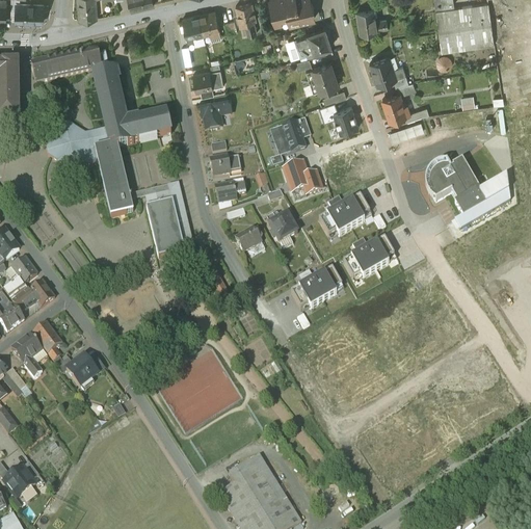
[(76,0),(78,18),(97,16),(95,0),(76,0)]
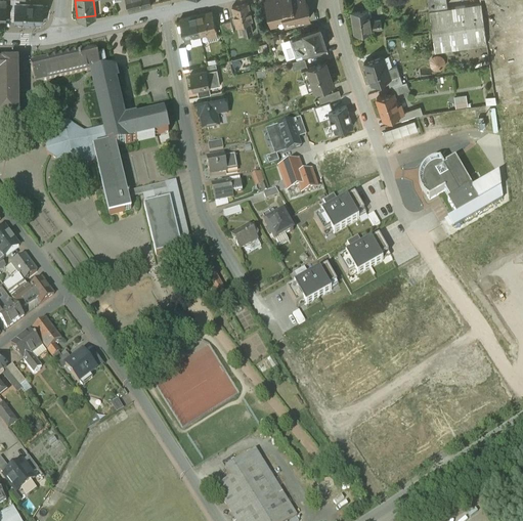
[(126,0),(128,8),(150,2),(150,0),(126,0)]
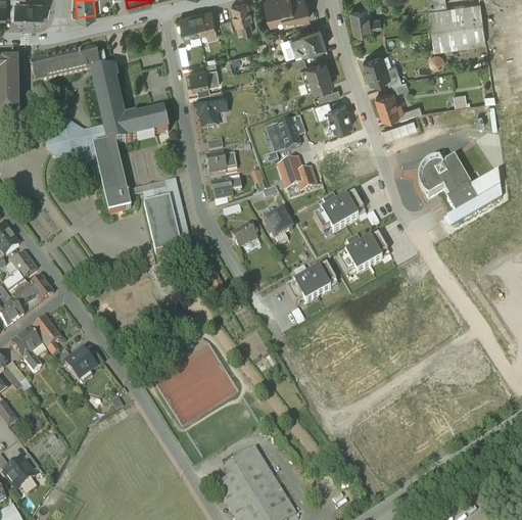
[(246,0),(231,3),(235,21),(239,20),(248,18),(250,17),(246,0)]
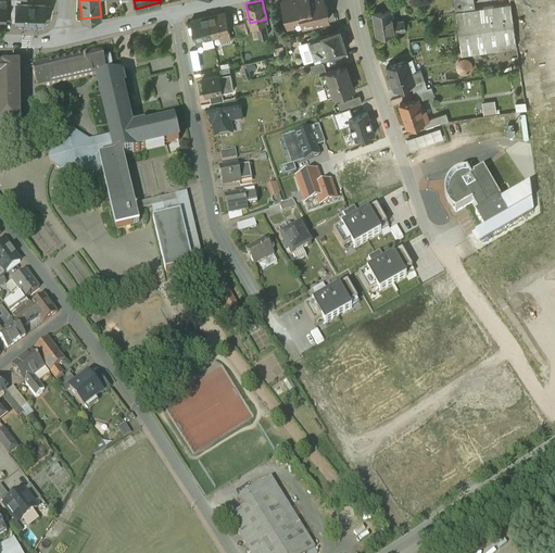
[(281,0),(287,22),(301,19),(302,22),(328,16),(326,8),(327,5),(326,2),(324,1),(324,0),(281,0)]
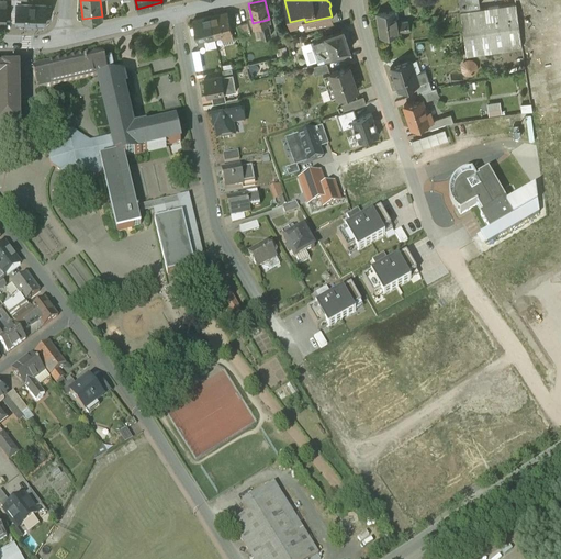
[(507,0),(459,7),(466,52),(520,43),(515,0),(507,0)]
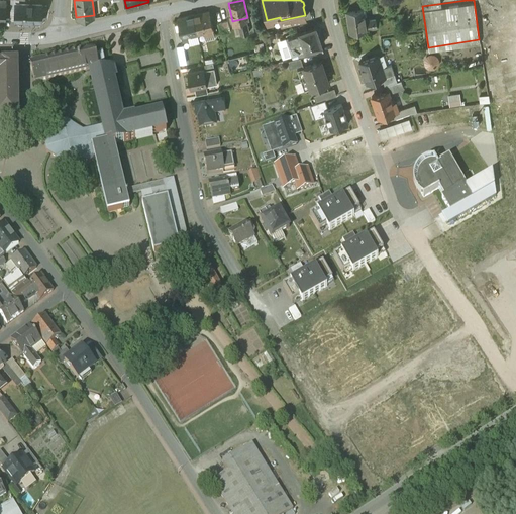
[(42,1),(16,1),(16,18),(42,18),(42,1)]
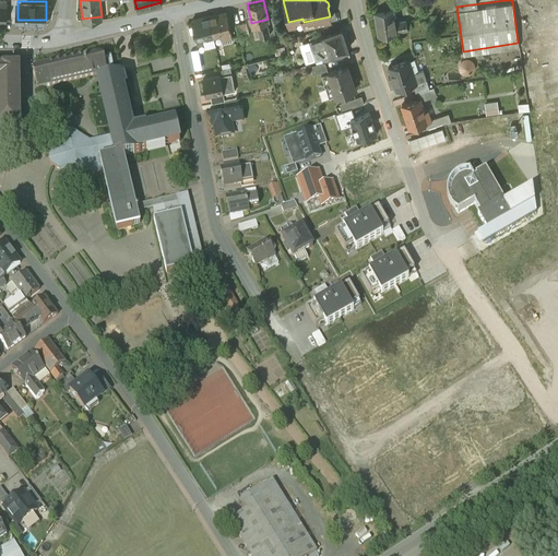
[(392,7),(374,10),(377,32),(395,28),(406,26),(405,16),(394,19),(392,7)]
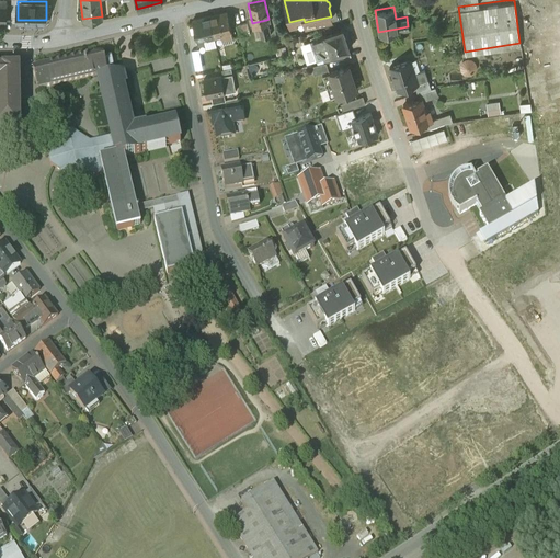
[(226,9),(208,13),(214,34),(223,32),(224,36),(231,34),(226,9)]
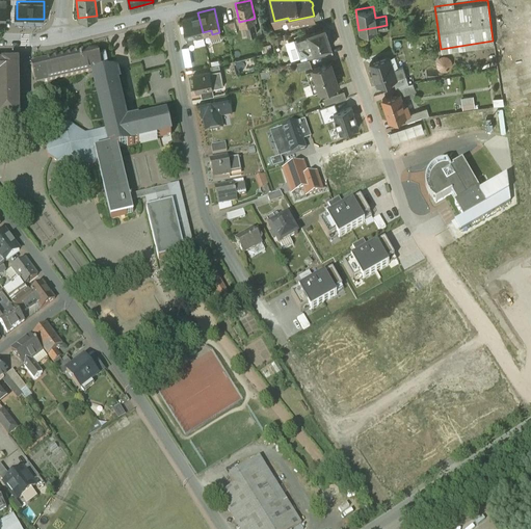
[(197,12),(181,17),(186,41),(194,38),(193,34),(203,32),(197,12)]
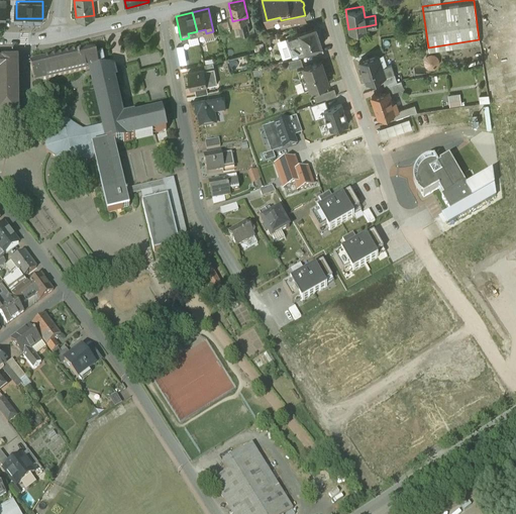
[(227,18),(217,20),(219,31),(229,29),(227,18)]
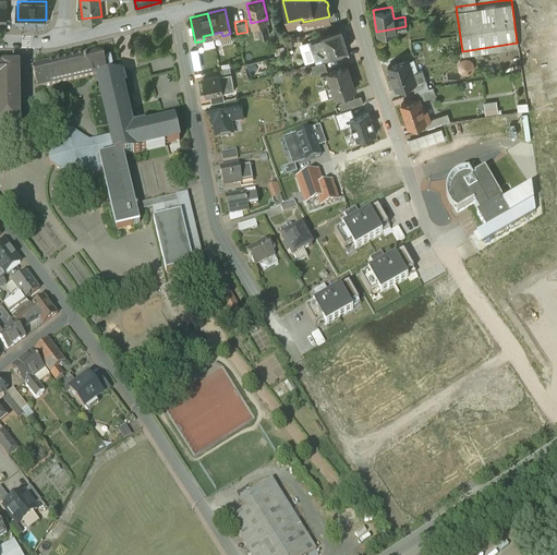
[(265,20),(255,22),(258,35),(268,33),(265,20)]
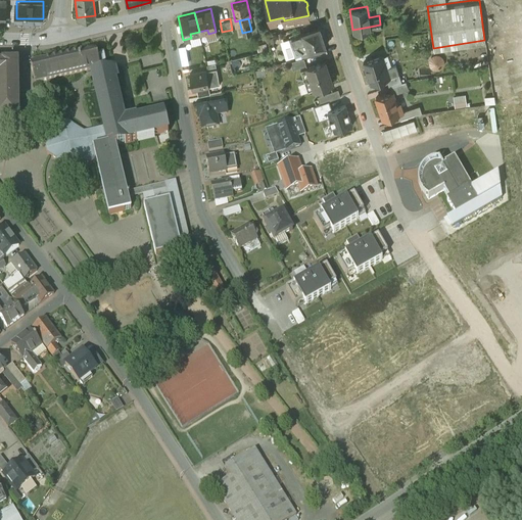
[(318,25),(301,30),(283,36),(285,42),(290,42),(294,53),(299,51),(324,43),(325,43),(318,25)]
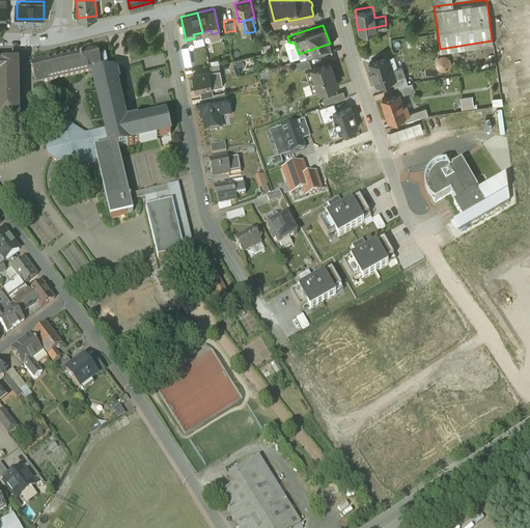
[(329,44),(304,52),(305,56),(308,55),(331,50),(329,44)]
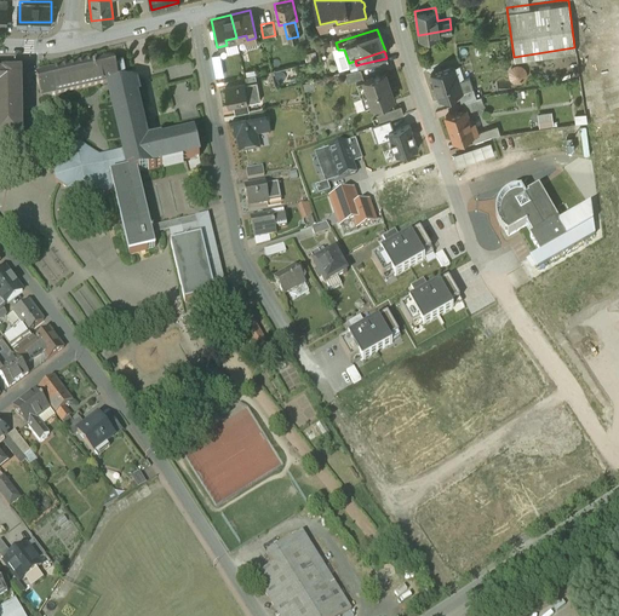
[(112,53),(50,69),(50,68),(40,69),(41,70),(35,73),(41,96),(52,93),(118,78),(116,74),(112,53)]
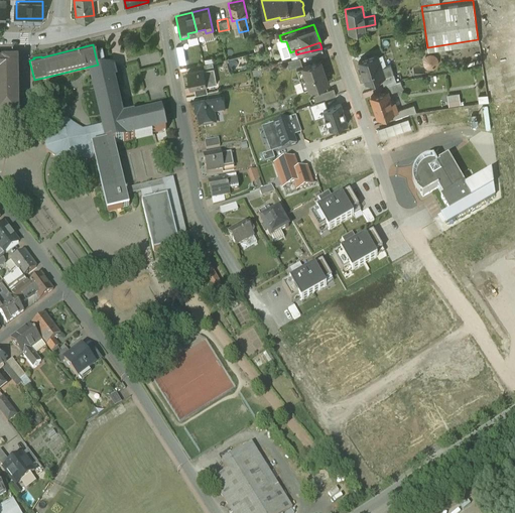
[(424,67),(438,63),(435,50),(422,53),(424,67)]
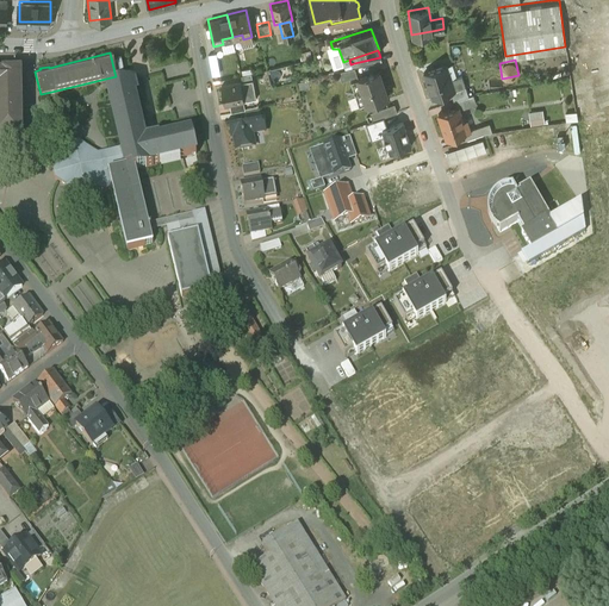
[(445,62),(445,61),(422,69),(423,70),(423,69),(432,94),(449,88),(465,83),(460,72),(448,76),(443,63),(445,62)]
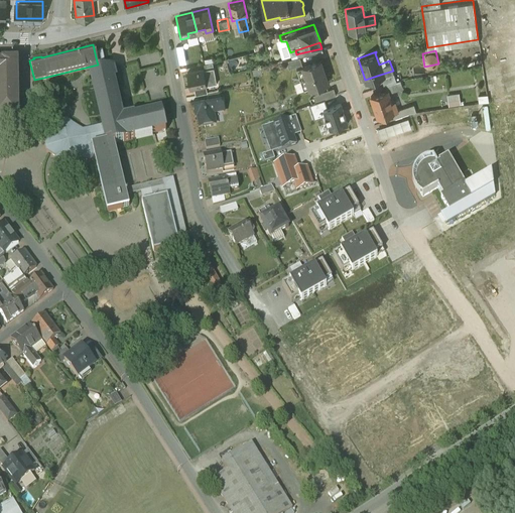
[(296,54),(285,57),(288,66),(301,60),(299,53),(296,54)]
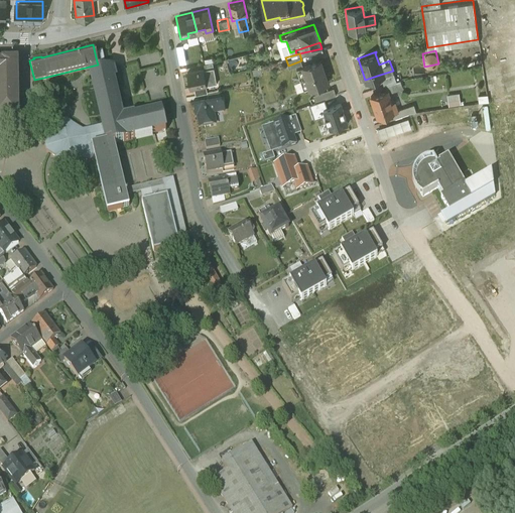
[(319,57),(302,62),(302,63),(295,66),(299,77),(302,87),(309,84),(309,85),(327,79),(319,57)]
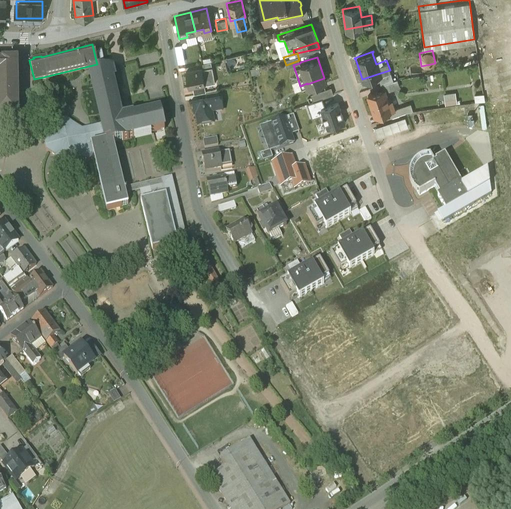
[(2,59),(2,60),(0,59),(0,117),(18,117),(18,59),(2,59)]
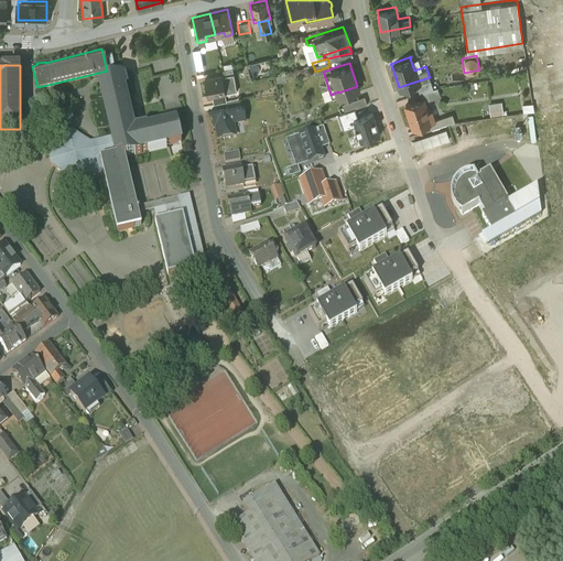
[(223,73),(204,76),(207,94),(212,93),(224,90),(236,88),(233,71),(223,73)]
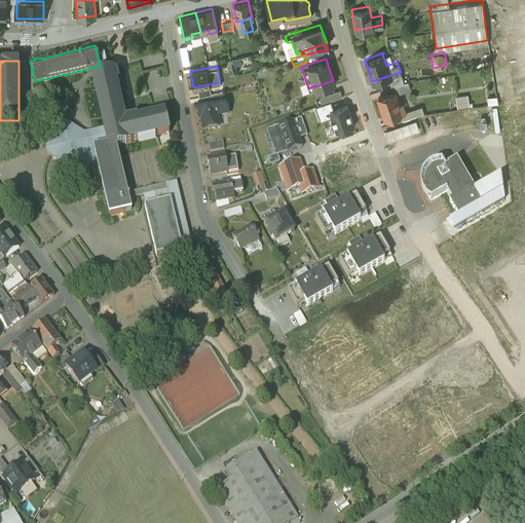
[(114,68),(92,74),(104,125),(108,142),(92,146),(96,158),(109,213),(132,208),(128,196),(127,191),(115,144),(132,141),(130,139),(169,131),(163,111),(137,117),(137,115),(132,116),(124,118),(115,79),(117,79),(114,68)]
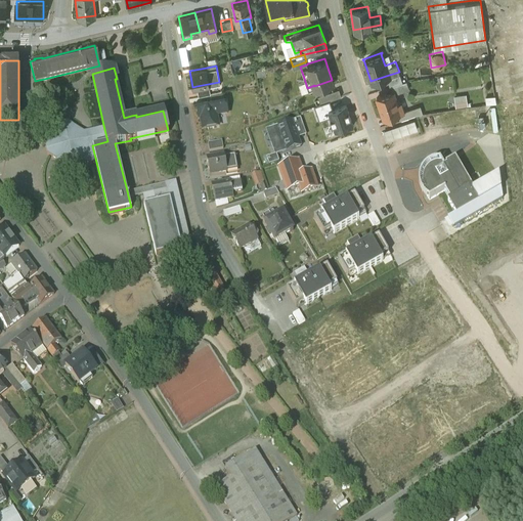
[(399,72),(386,76),(389,84),(390,83),(401,79),(399,72)]
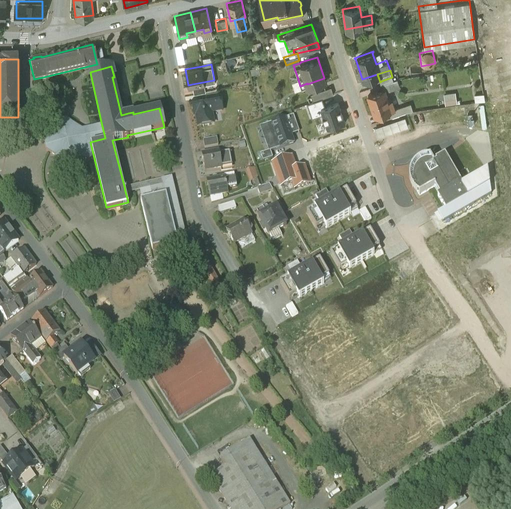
[(294,88),(300,86),(297,76),(290,79),(294,88)]
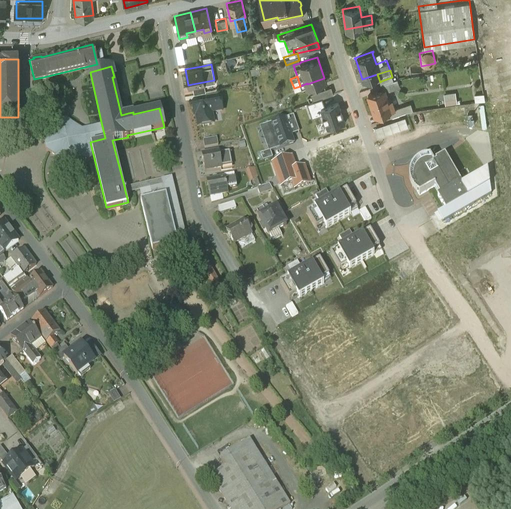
[(381,81),(383,87),(384,90),(399,85),(396,76),(392,77),(381,81)]
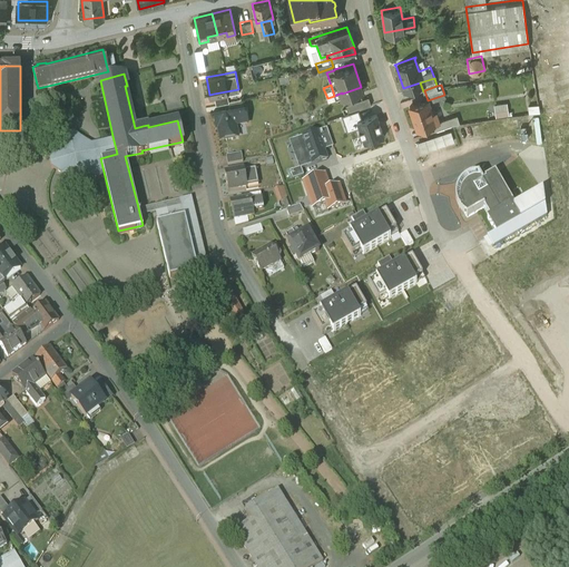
[(226,91),(214,94),(215,101),(228,99),(226,91)]
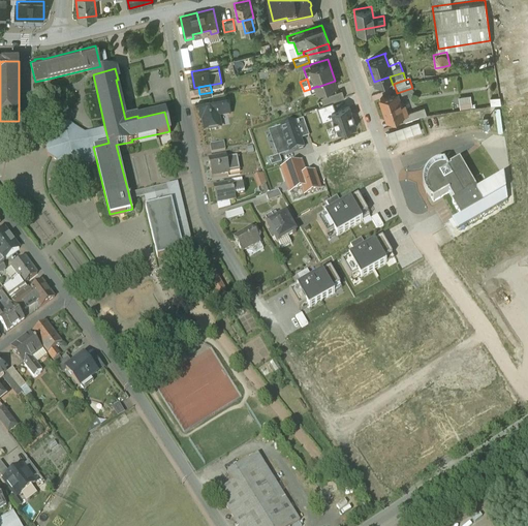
[(343,94),(341,87),(335,89),(337,96),(343,94)]
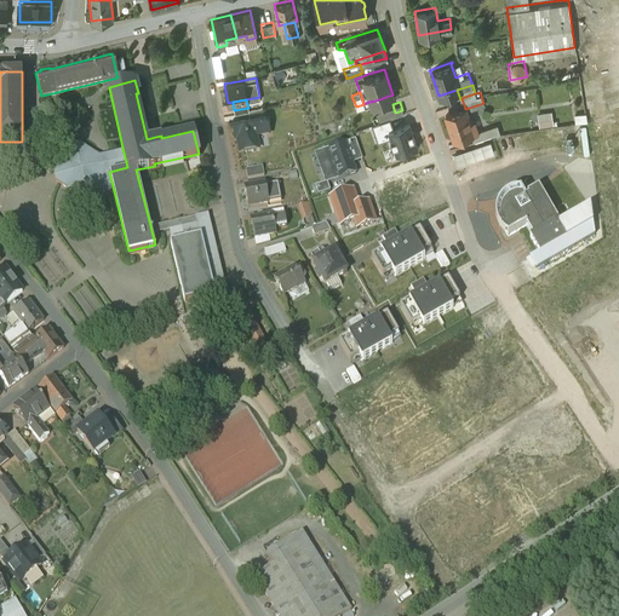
[(393,104),(376,110),(378,119),(389,115),(395,113),(393,104)]
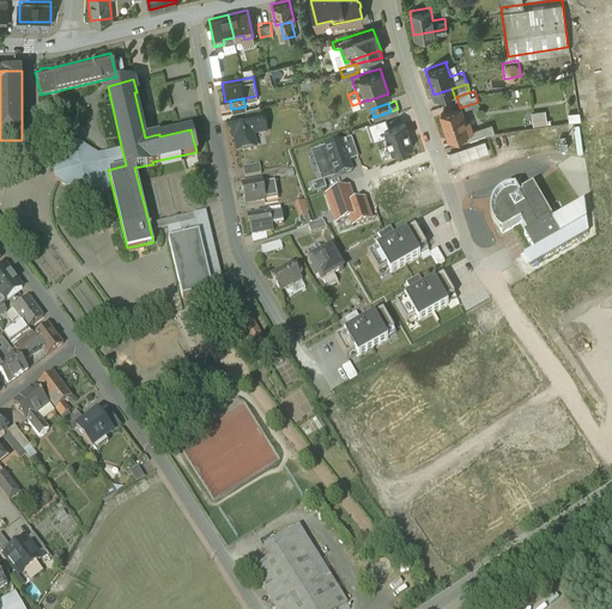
[(459,104),(440,111),(448,136),(465,131),(472,128),(472,127),(468,117),(465,119),(460,108),(459,104)]
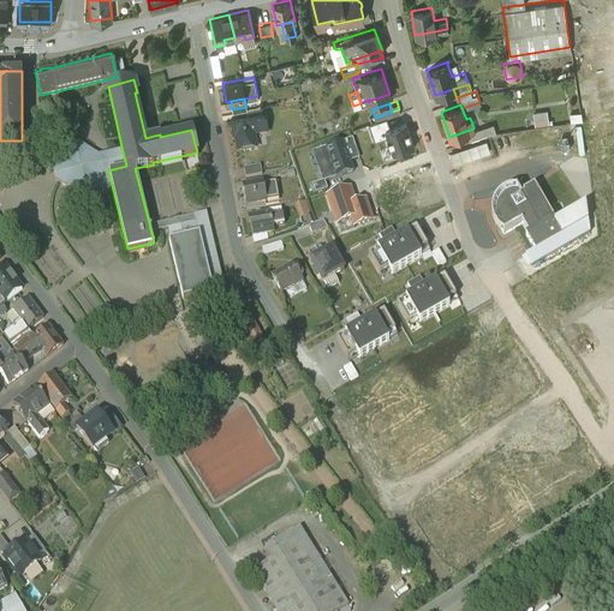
[(544,108),(534,111),(535,121),(547,120),(544,108)]
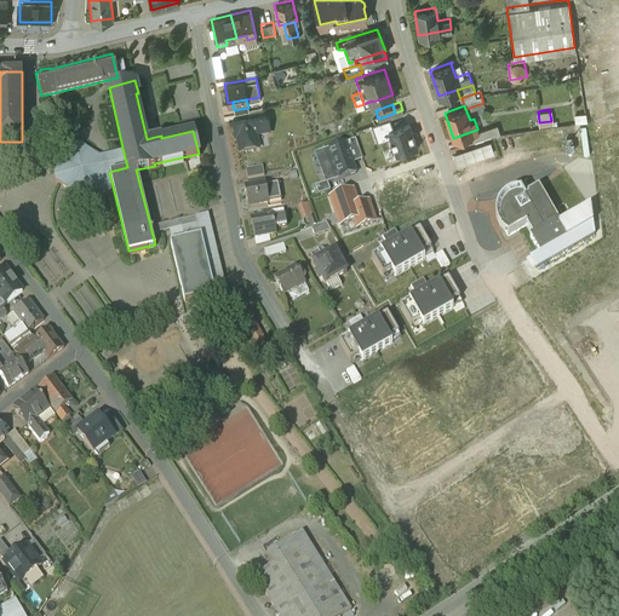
[(252,114),(230,117),(234,138),(236,137),(239,148),(253,145),(252,134),(257,133),(256,133),(268,131),(265,116),(253,119),(252,114)]
